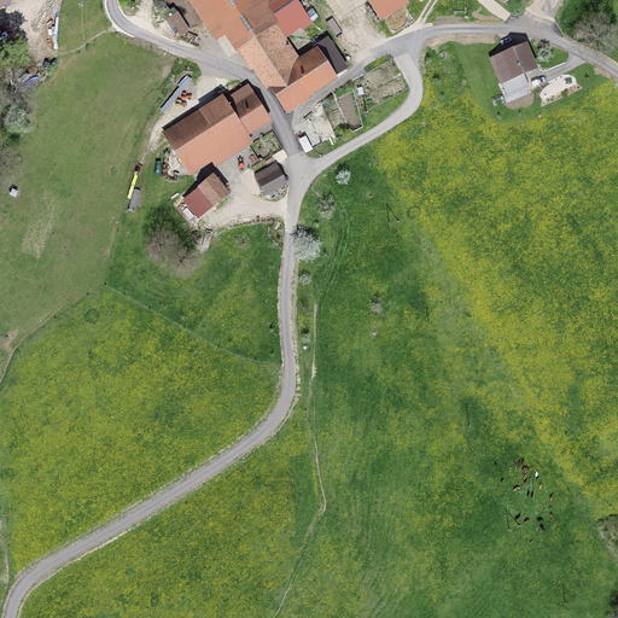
[(0,0),(0,10),(15,0),(0,0)]
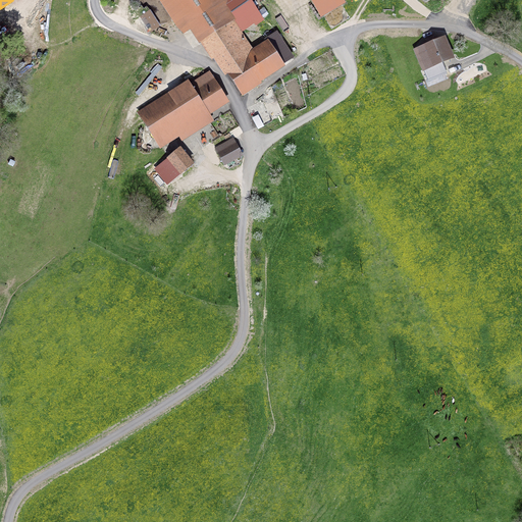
[(199,45),(200,44),(235,21),(242,32),(254,24),(256,25),(264,20),(251,0),(158,0),(183,36),(190,31),(199,45)]
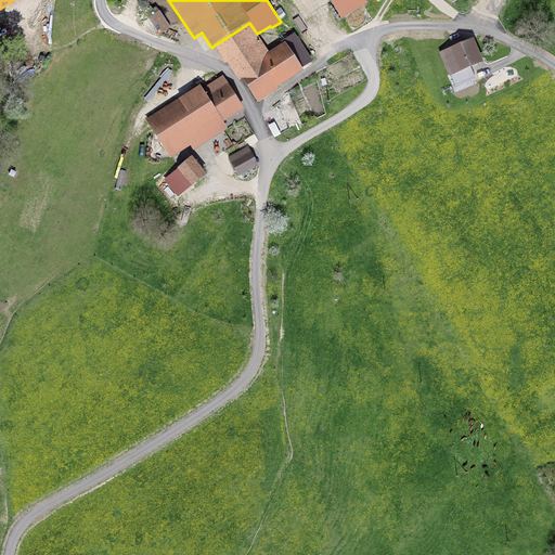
[(365,0),(328,0),(341,20),(369,3),(365,0)]
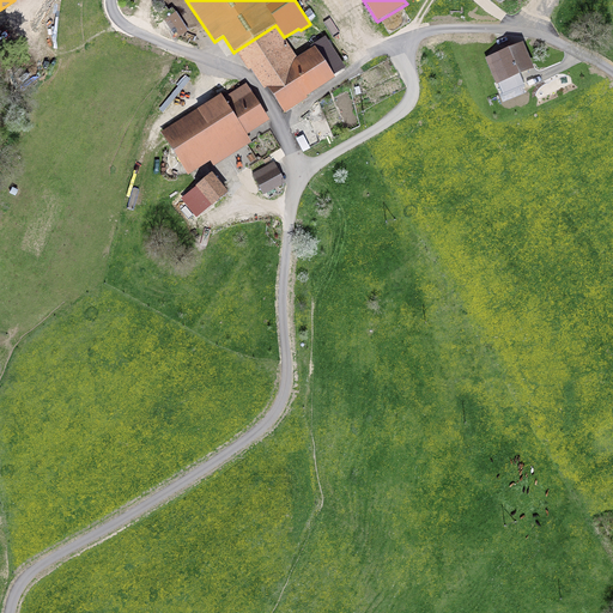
[(297,58),(284,37),(275,25),(235,52),(249,72),(250,70),(265,91),(267,89),(284,114),(308,98),(307,97),(335,78),(333,76),(345,68),(326,36),(310,47),(311,48),(297,58)]
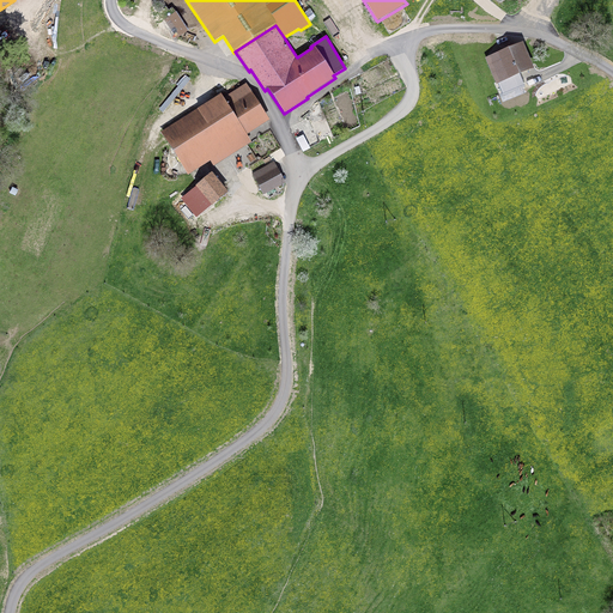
[(510,42),(498,47),(501,52),(485,59),(496,85),(498,85),(501,90),(521,82),(519,76),(534,70),(523,42),(513,47),(510,42)]
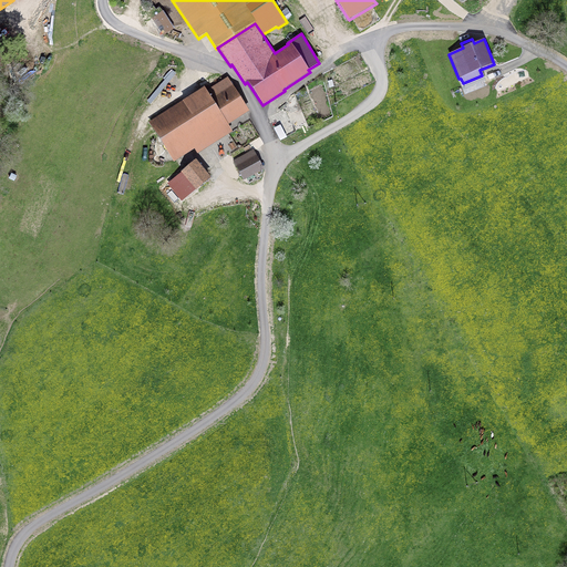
[(249,112),(227,78),(206,91),(204,88),(148,123),(174,163),(195,150),(197,154),(233,132),(228,125),(249,112)]
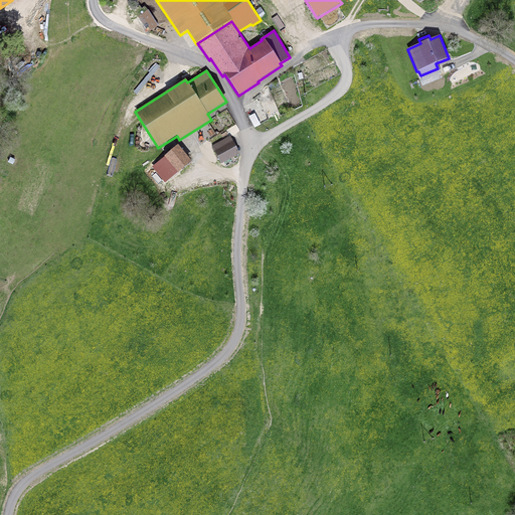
[(221,164),(239,154),(230,136),(211,146),(221,164)]
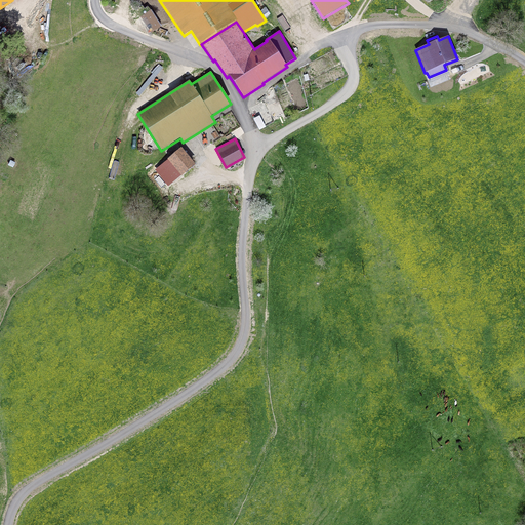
[(168,187),(195,165),(182,148),(167,159),(168,160),(155,170),(168,187)]
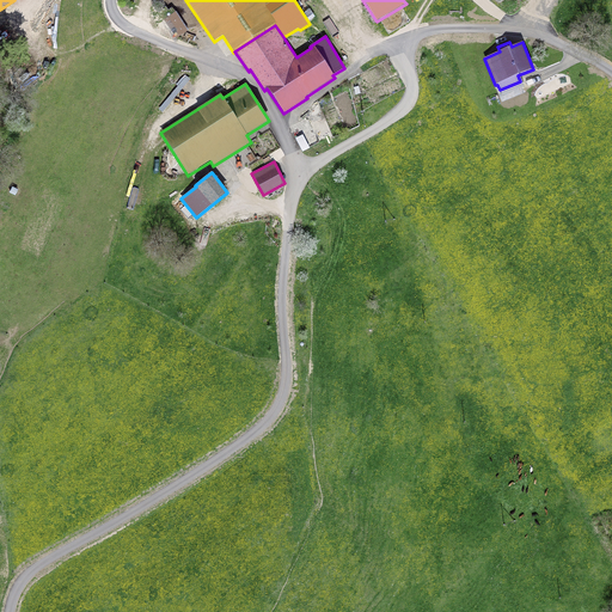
All buildings are outlined.
